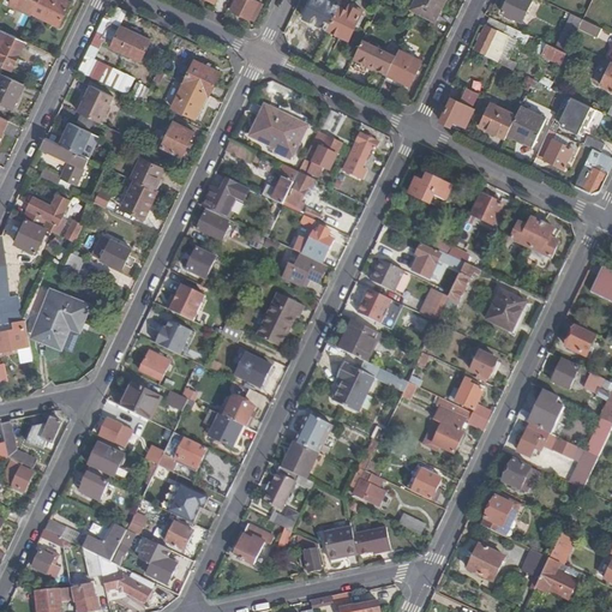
[(10,0),(10,3),(30,12),(31,11),(36,0),(10,0)]
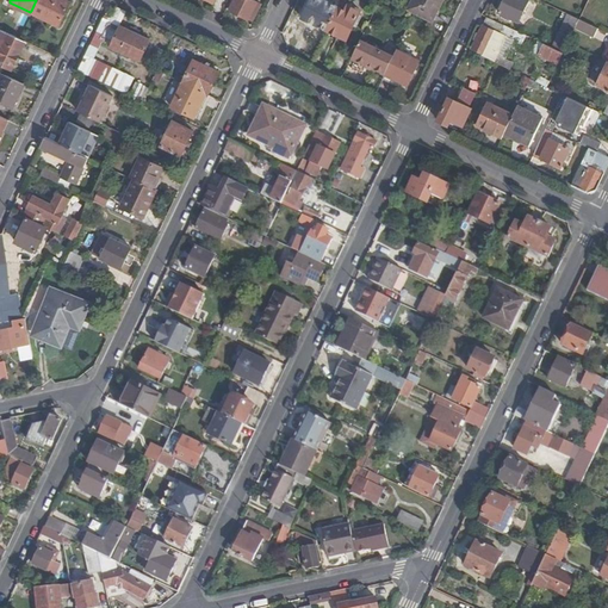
[(69,0),(36,0),(31,11),(59,24),(69,0)]
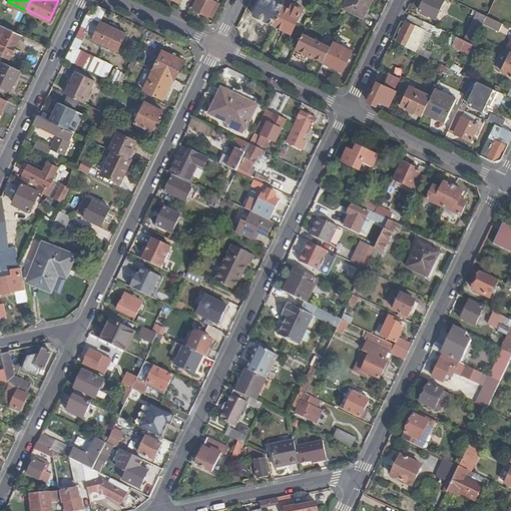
[(211,12),(216,1),(214,0),(194,0),(192,7),(206,14),(208,10),(211,12)]
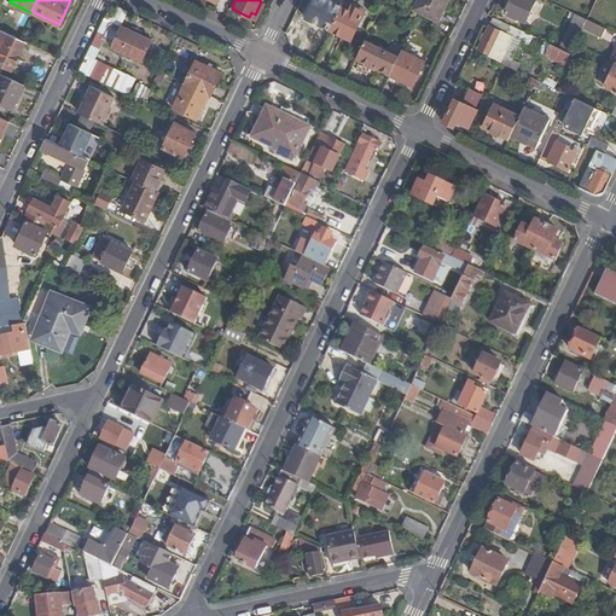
[(312,0),(304,16),(330,28),(341,4),(332,0),(312,0)]
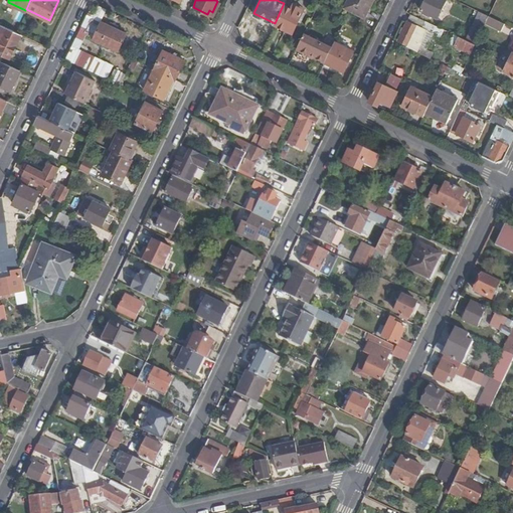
[(346,0),(343,6),(362,16),(370,0),(346,0)]
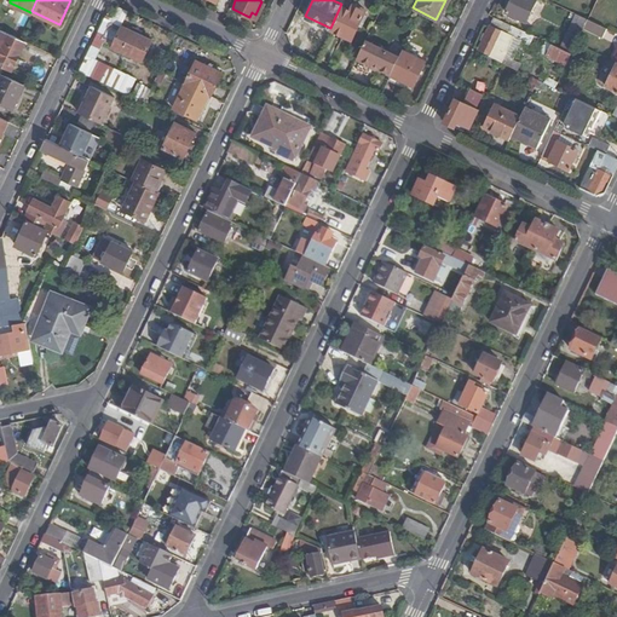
[(524,21),(535,0),(511,0),(505,11),(524,21)]
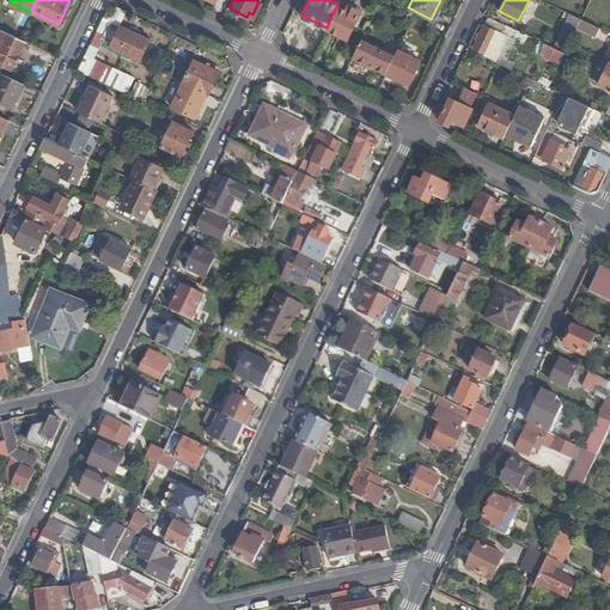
[(337,4),(327,28),(339,34),(340,31),(347,35),(359,8),(348,4),(345,7),(337,4)]
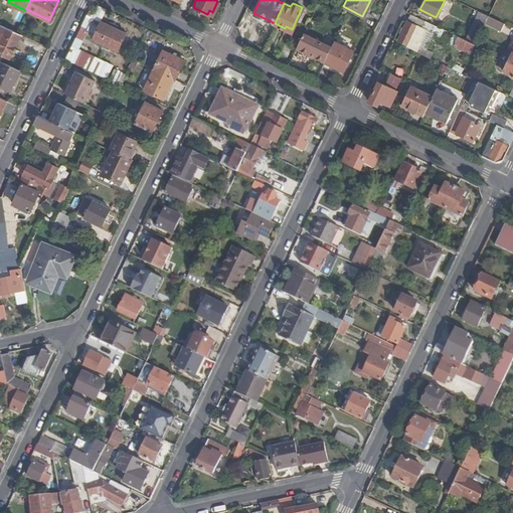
[(473,44),(477,34),(483,23),(487,15),(477,11),(464,39),(473,44)]
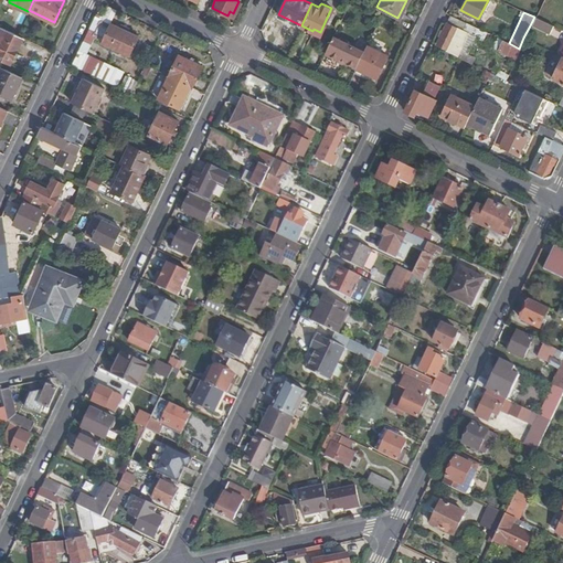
[(445,48),(444,50),(458,57),(461,50),(459,48),(466,32),(461,30),(465,22),(449,14),(435,43),(445,48)]
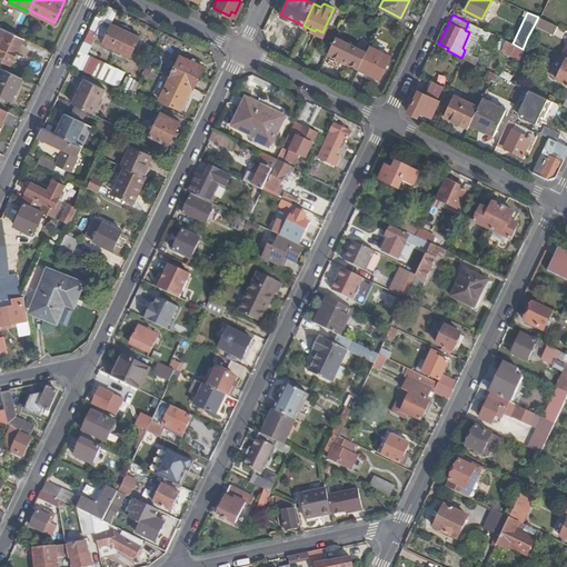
[(551,33),(556,26),(538,17),(534,26),(551,33)]
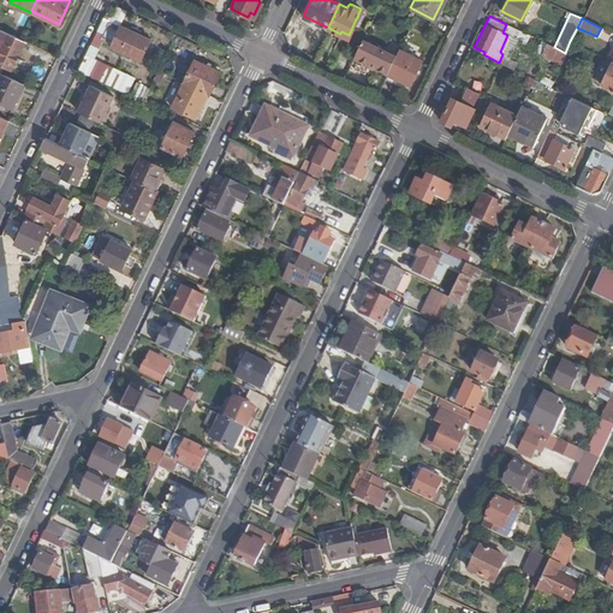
[(138,33),(140,30),(130,25),(129,29),(120,24),(109,46),(138,59),(148,39),(138,33)]
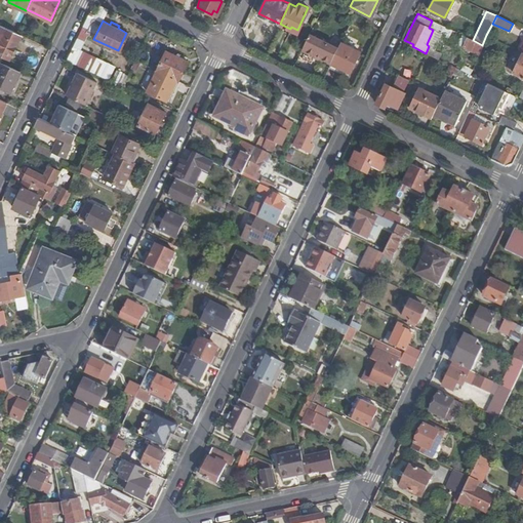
[(15,32),(2,25),(0,28),(0,41),(0,54),(9,58),(22,34),(15,32)]
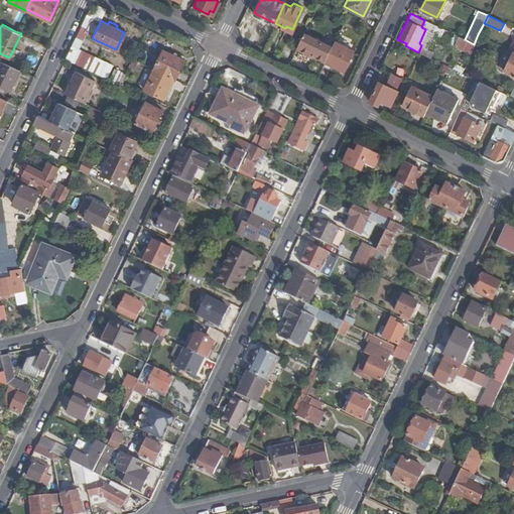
[(307,54),(324,61),(331,46),(305,34),(295,56),(304,60),(307,54)]
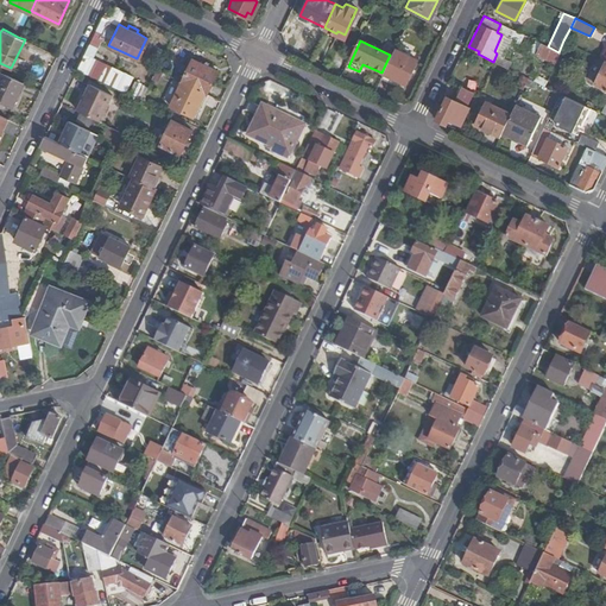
[(536,54),(554,62),(559,52),(548,46),(541,43),(536,54)]
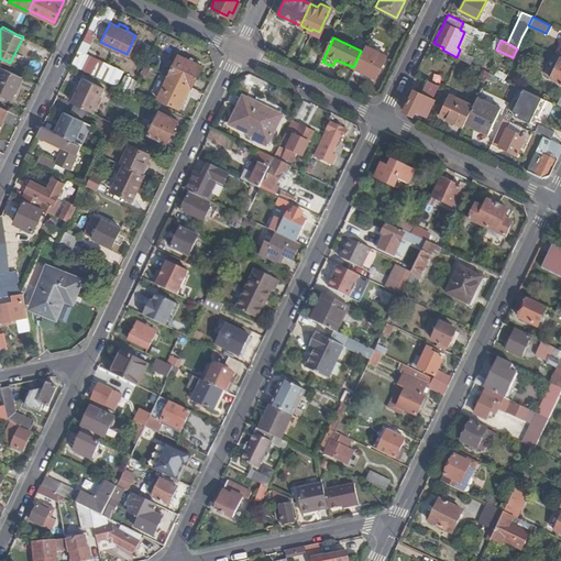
[(361,51),(353,67),(373,76),(384,55),(364,45),(361,51)]
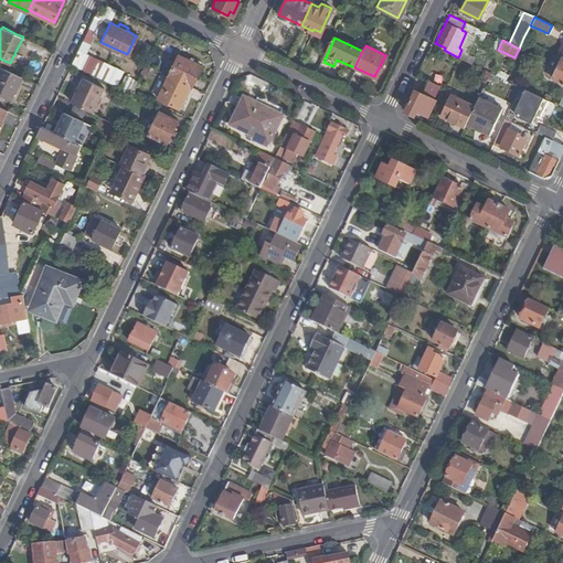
[(178,54),(168,75),(189,86),(190,86),(200,65),(178,54)]
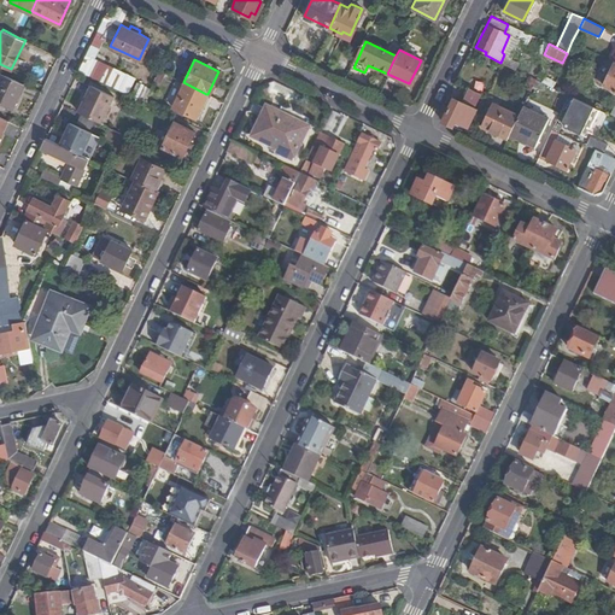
[(97,66),(82,60),(76,70),(127,94),(133,81),(98,63),(97,66)]
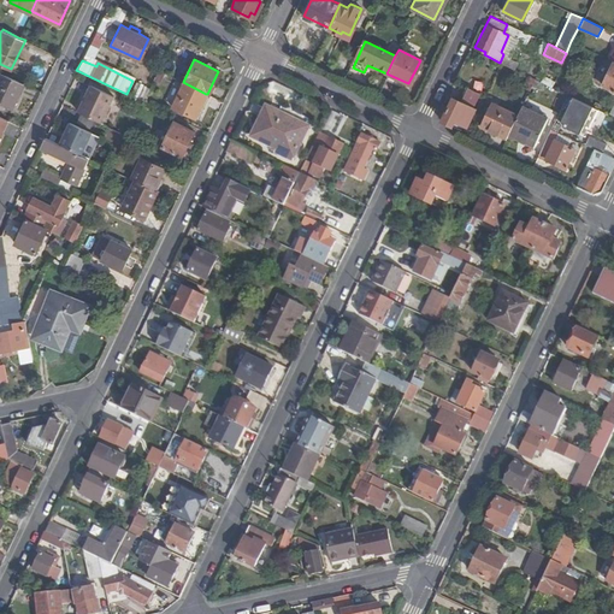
[(613,90),(613,62),(606,76),(597,71),(594,80),(601,83),(603,86),(613,90)]
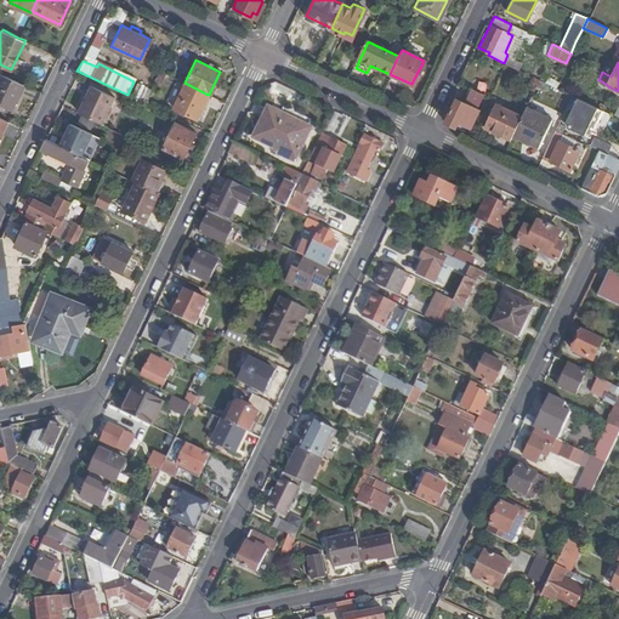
[(23,84),(3,74),(0,78),(0,102),(11,108),(23,84)]
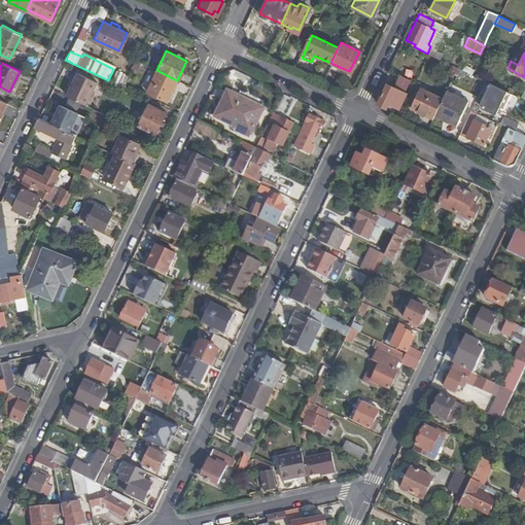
[(176,80),(156,70),(146,91),(167,100),(176,80)]
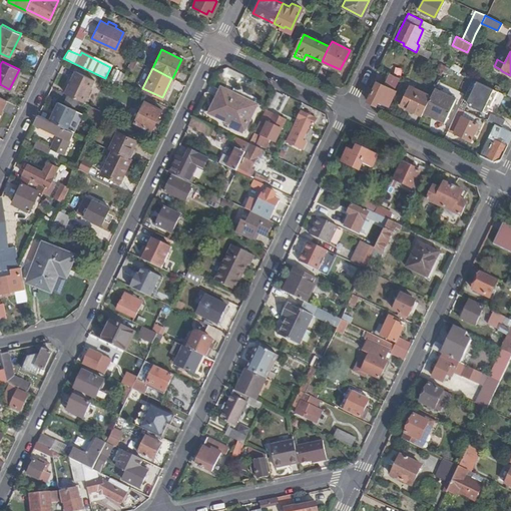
[(112,70),(107,79),(118,84),(122,75),(112,70)]
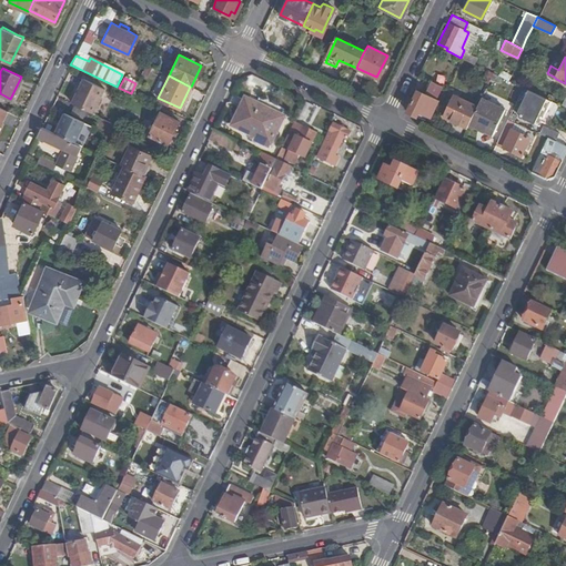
[(82,79),(70,103),(92,113),(104,89),(82,79)]
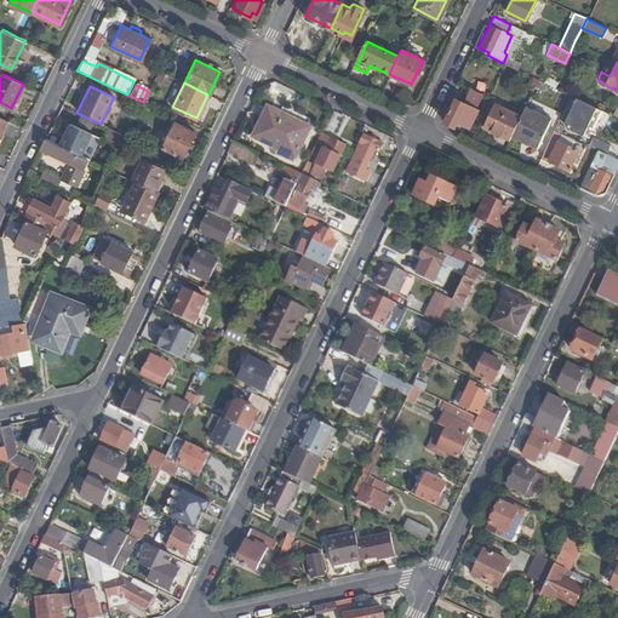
[(440,113),(444,120),(453,125),(456,121),(468,126),(476,109),(469,106),(475,93),(464,87),(461,96),(462,97),(461,101),(455,97),(450,106),(445,103),(440,113)]
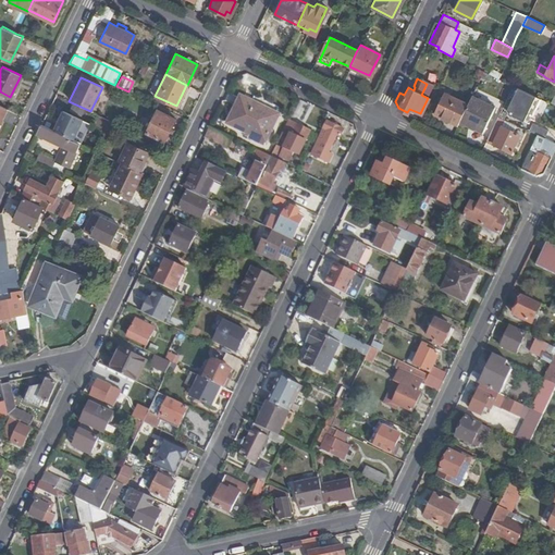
[(510,88),(505,99),(510,101),(506,110),(523,118),(532,98),(510,88)]
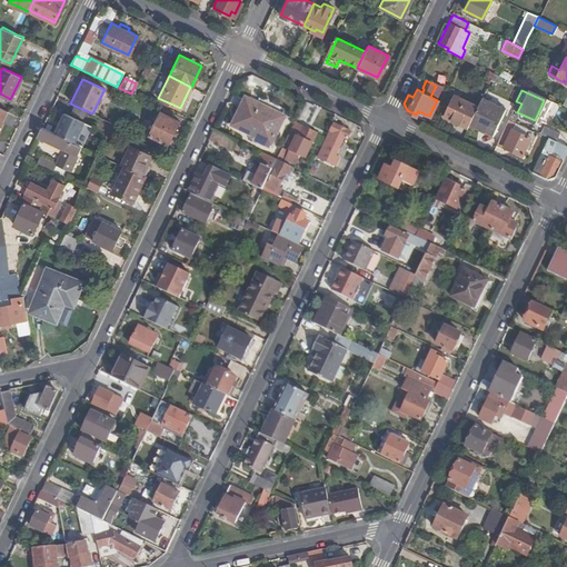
[(443,116),(466,127),(468,122),(478,102),(455,91),(443,116)]
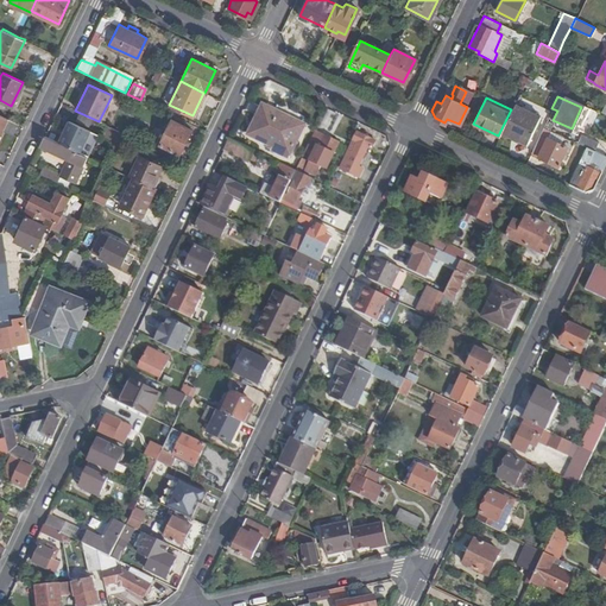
[(288,152),(302,124),(262,103),(247,132),(288,152)]
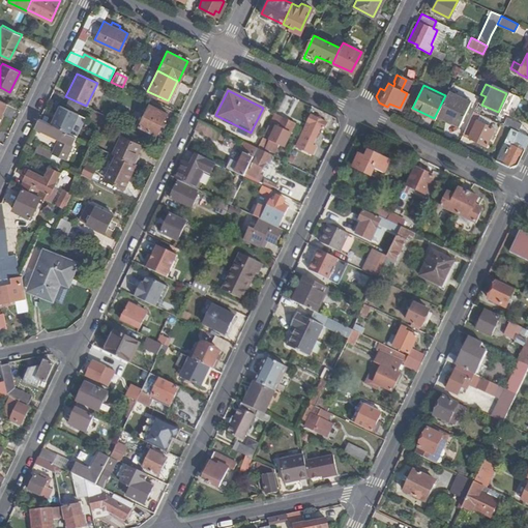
[(445,95),(436,114),(459,124),(470,101),(447,90),(445,95)]
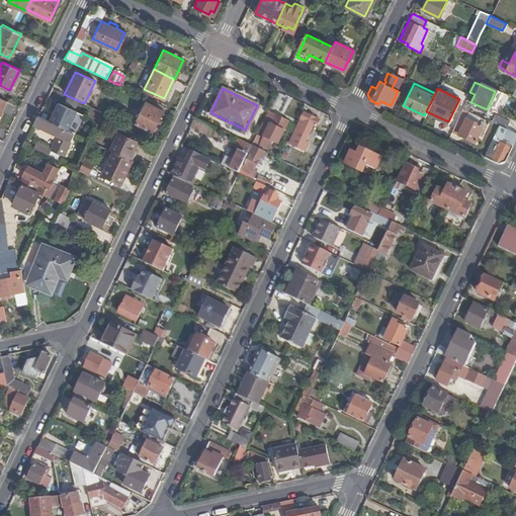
[(55,101),(47,120),(66,130),(75,110),(55,101)]
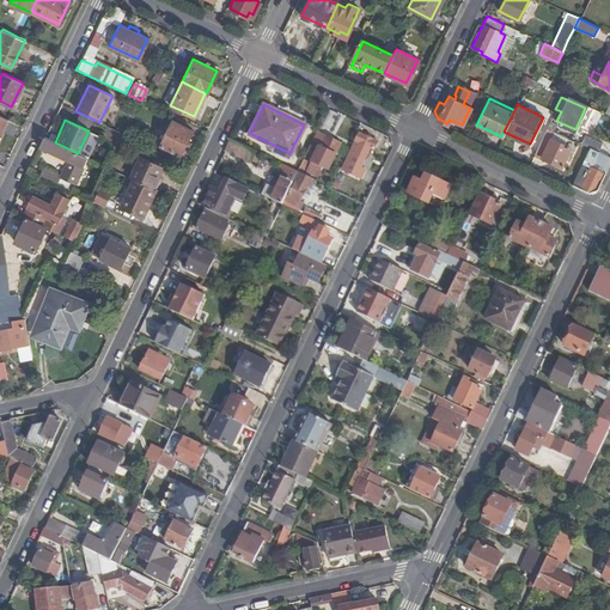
[(181,156),(191,130),(182,126),(172,121),(160,146),(181,156)]
